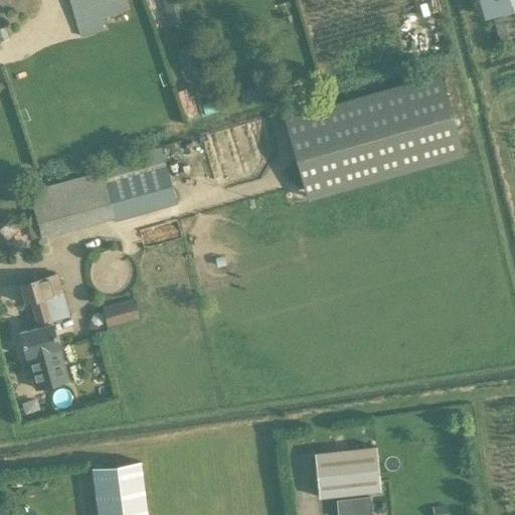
[(127,10),(123,0),(68,0),(79,37),(105,29),(101,18),(127,10)]
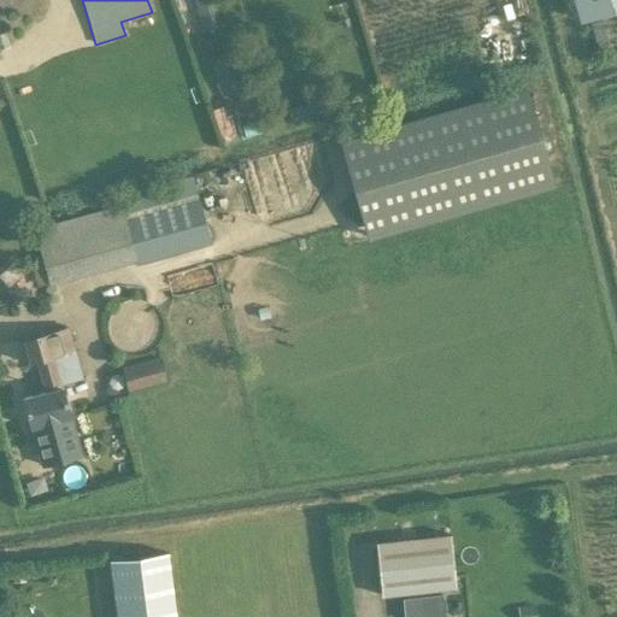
[(213,0),(198,0),(204,29),(218,27),(213,0)]
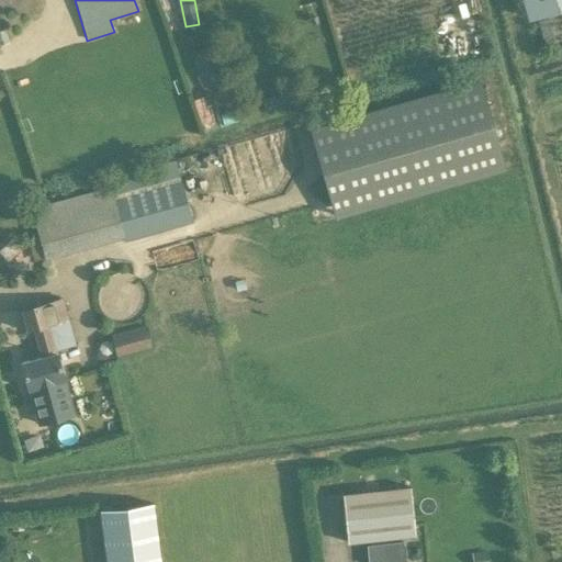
[(561,0),(525,0),(531,17),(561,7),(561,0)]
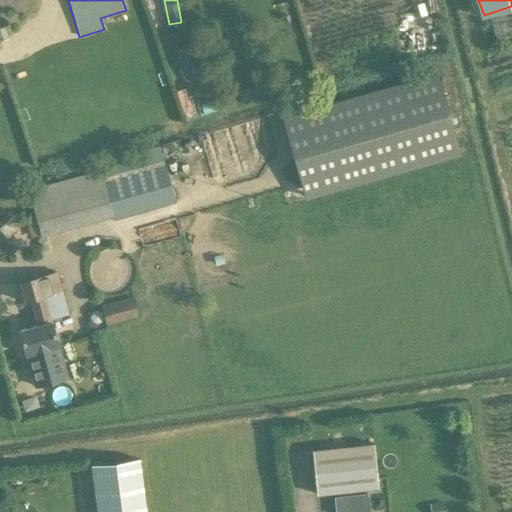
[(435,73),(283,118),(307,199),(459,154),(435,73)]
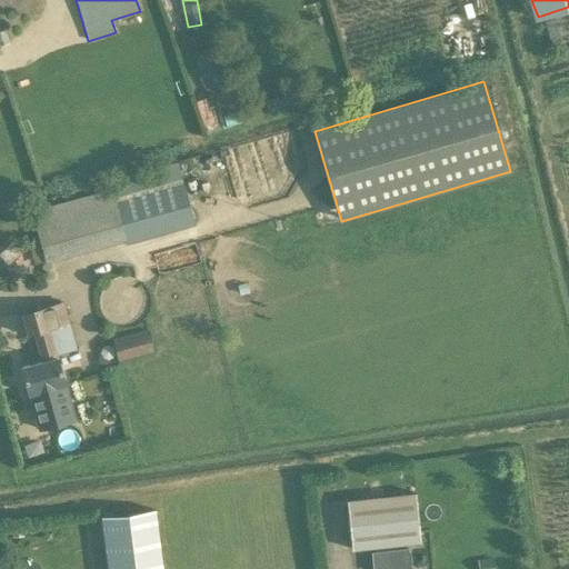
[(285,97),(265,102),(268,112),(287,106),(285,97)]
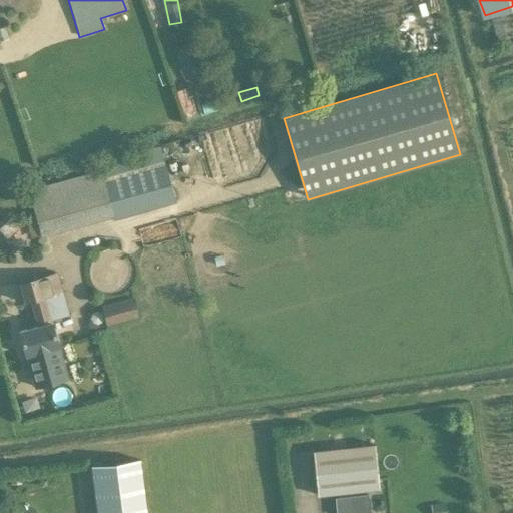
[(28,189),(34,213),(24,216),(30,237),(40,234),(41,236),(112,217),(113,221),(176,203),(165,165),(164,165),(159,146),(97,163),(99,169),(28,189)]
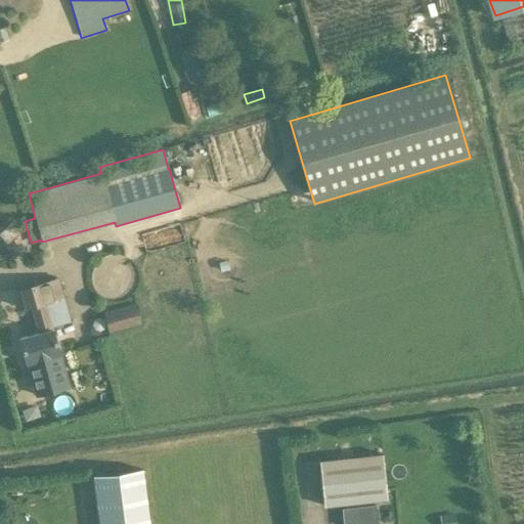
[(20,230),(11,221),(0,231),(0,234),(7,243),(20,230)]
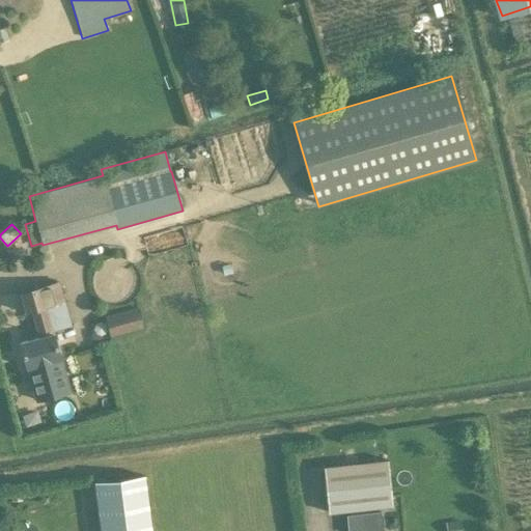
[(104,300),(110,302),(116,302),(123,301),(129,297),(133,291),(136,284),(136,278),(133,271),(129,266),(123,261),(116,260),(110,260),(104,263),(98,268),(94,274),(93,281),(94,288),(99,295),(104,300)]
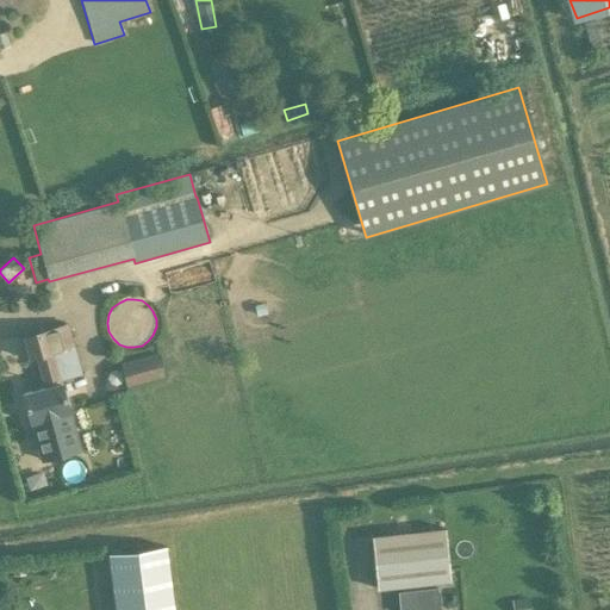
[(43,387),(23,393),(30,422),(41,461),(81,450),(69,411),(62,383),(81,378),(74,348),(67,324),(24,336),(30,360),(36,359),(43,387)]
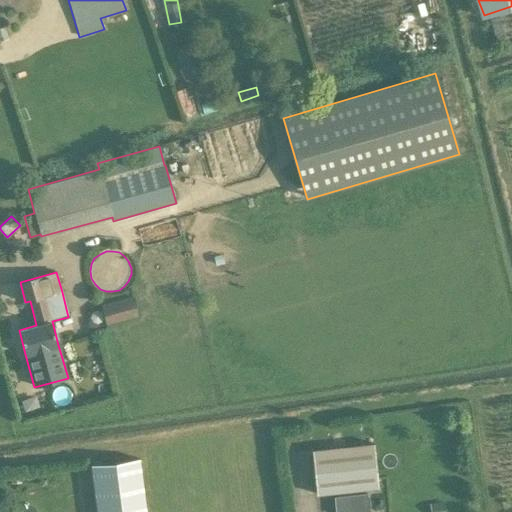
[(101,304),(106,324),(138,316),(133,296),(101,304)]
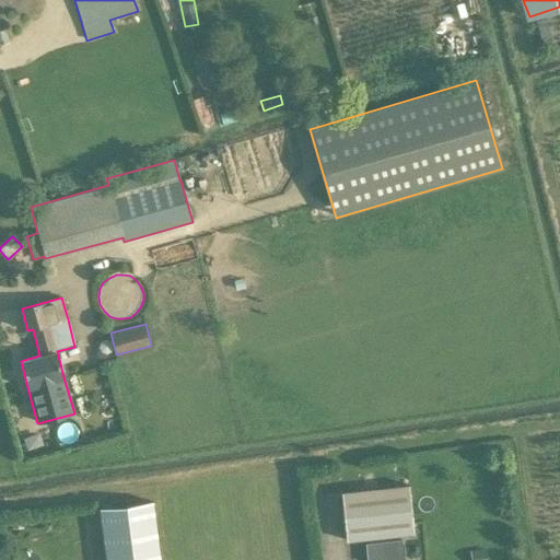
[(340,492),(346,541),(413,534),(408,485),(340,492)]
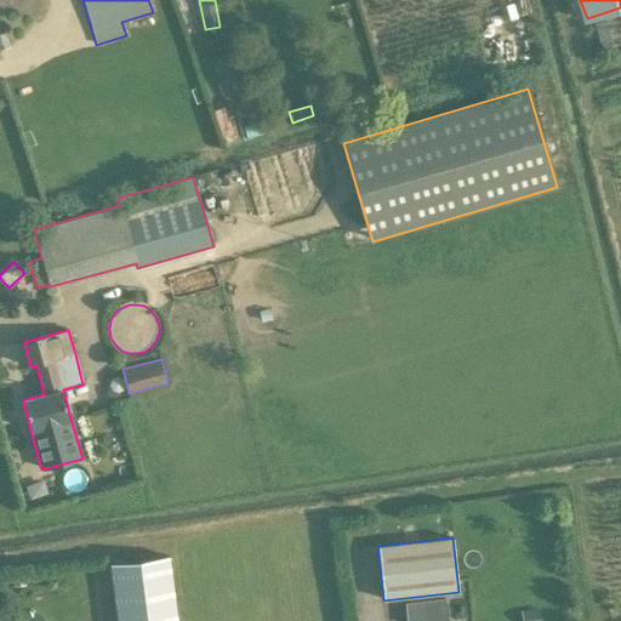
[(110,563),(118,620),(177,620),(169,556),(110,563)]
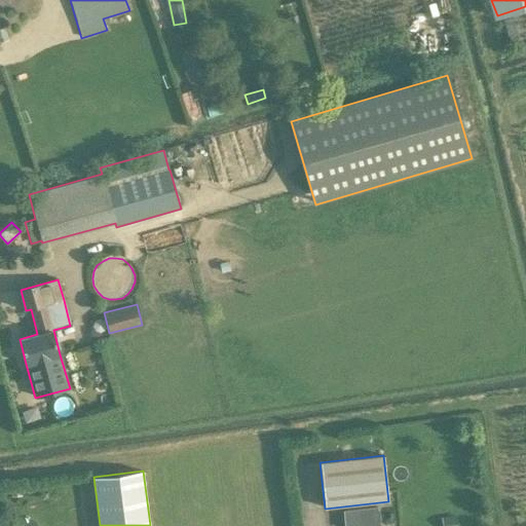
[(20,492),(17,484),(7,486),(9,494),(20,492)]
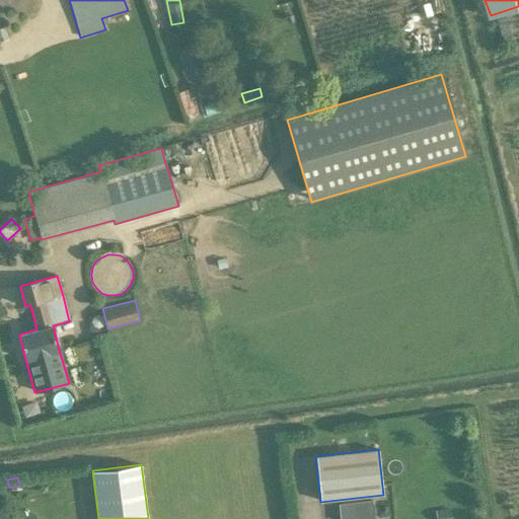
[(341,502),(342,518),(355,518),(381,516),(378,497),(341,502)]
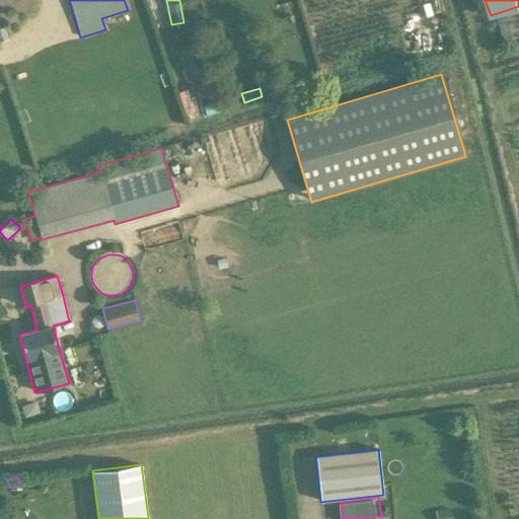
[(436,510),(436,518),(450,518),(450,509),(436,510)]
